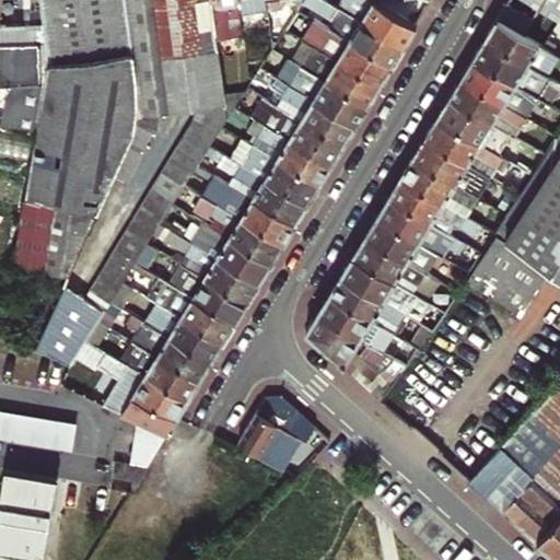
[(0,0),(0,32),(13,34),(15,0),(0,0)]
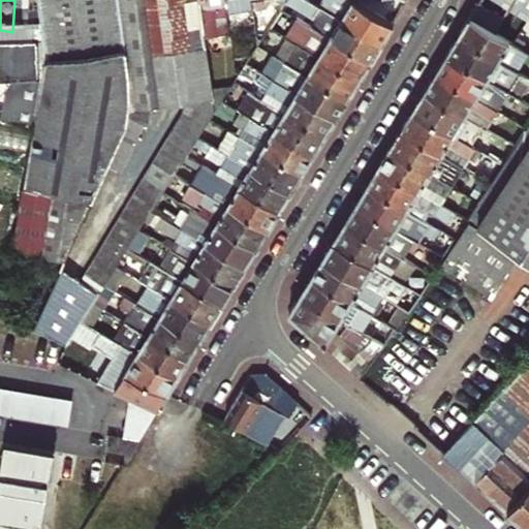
[(117,0),(36,0),(41,37),(44,62),(40,85),(33,127),(10,251),(61,265),(79,227),(94,192),(113,153),(119,137),(124,126),(126,119),(127,110),(128,100),(128,91),(128,82),(127,71),(123,38),(117,0)]
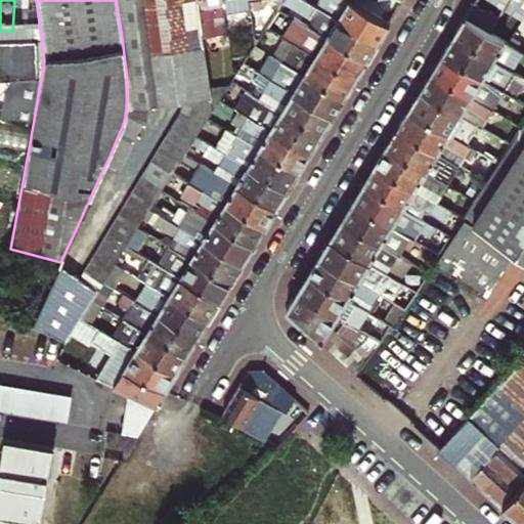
[(112,151),(93,190),(107,198),(141,125),(146,124),(143,105),(184,98),(185,112),(135,191),(80,277),(59,265),(33,323),(64,341),(80,315),(92,298),(103,279),(115,262),(126,244),(138,225),(143,217),(149,208),(161,188),(173,170),(184,153),(192,140),(197,134),(208,117),(212,110),(209,86),(202,35),(197,0),(116,0),(122,38),(126,71),(127,81),(127,90),(127,99),(126,108),(125,118),(123,125),(118,136),(112,151)]
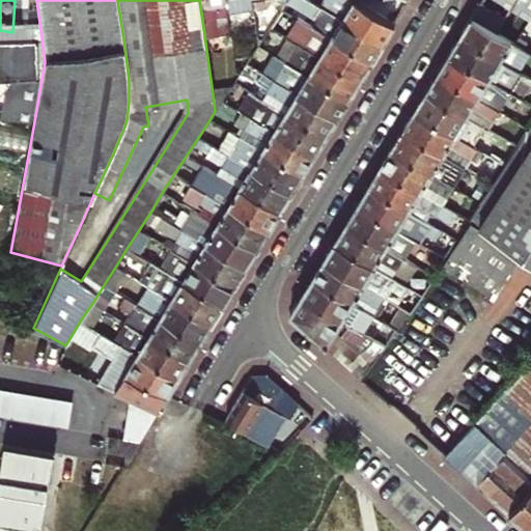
[(228,10),(226,0),(199,0),(204,35),(231,32),(228,10)]
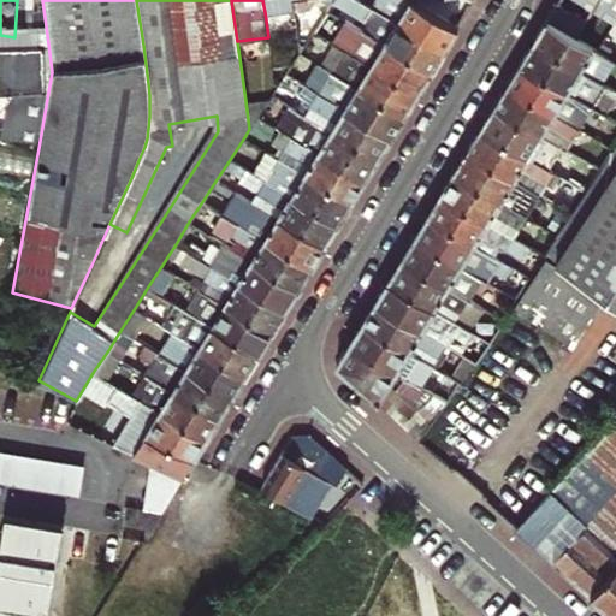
[(262,0),(265,12),(292,9),(303,7),(301,0),(262,0)]
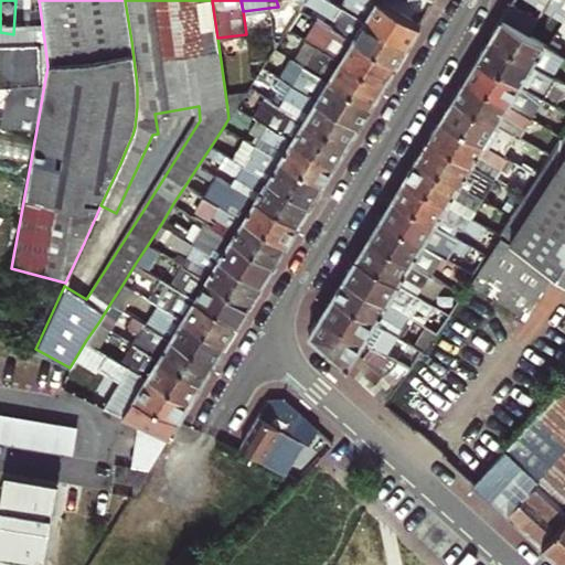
[(406,44),(350,10),(333,0),(309,0),(339,19),(356,29),(351,38),(395,64),(406,44)]
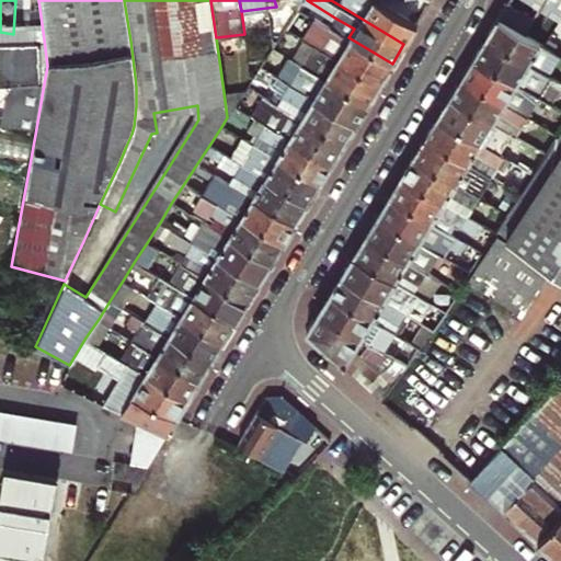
[(375,0),(353,0),(347,10),(403,44),(415,24),(405,18),(379,2),(375,0)]
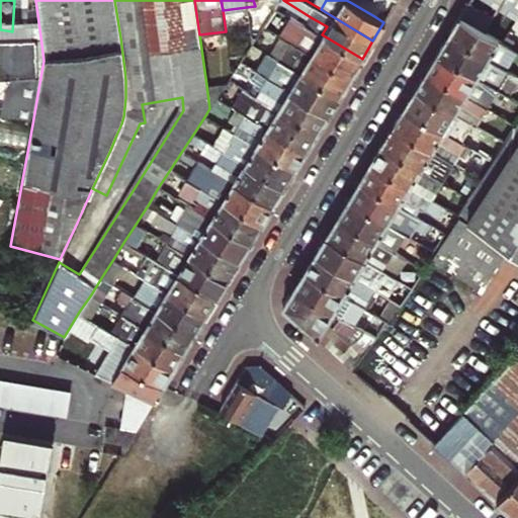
[(383,22),(397,0),(383,0),(374,16),(383,22)]
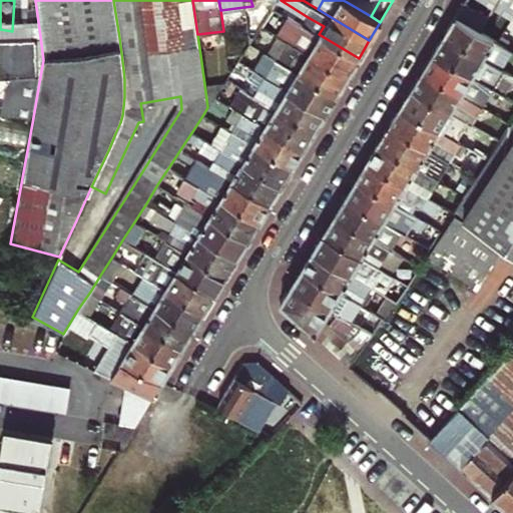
[(512,15),(512,0),(495,0),(492,7),(491,9),(506,17),(509,13),(512,15)]
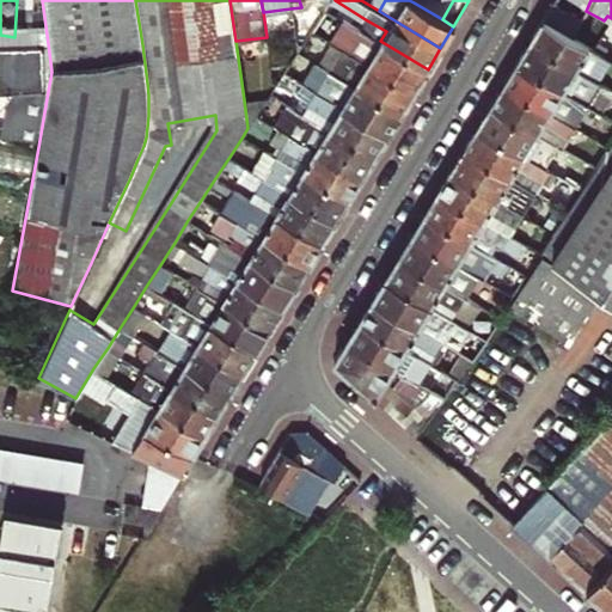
[(543,22),(571,38),(580,23),(580,22),(552,5),(543,22)]
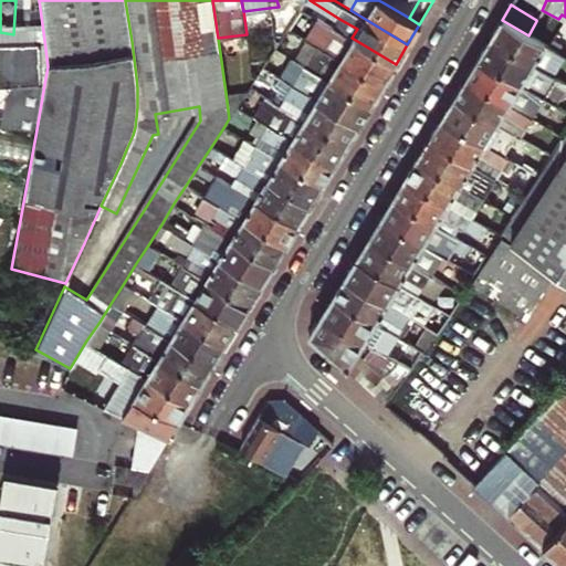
[(396,64),(352,38),(334,27),(301,6),(292,20),(307,29),(344,50),(338,58),(383,85),(396,64)]
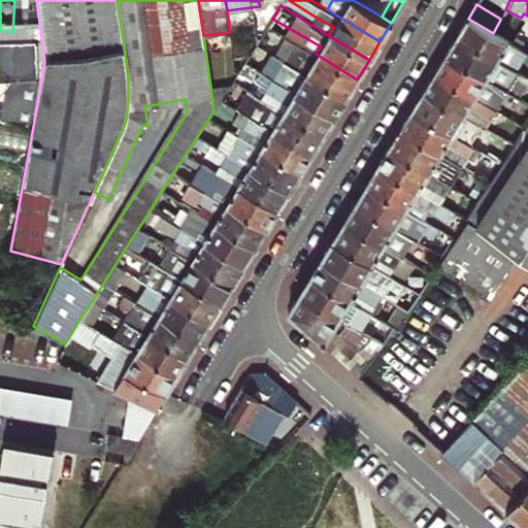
[(333,27),(317,18),(311,25),(328,35),(333,27)]
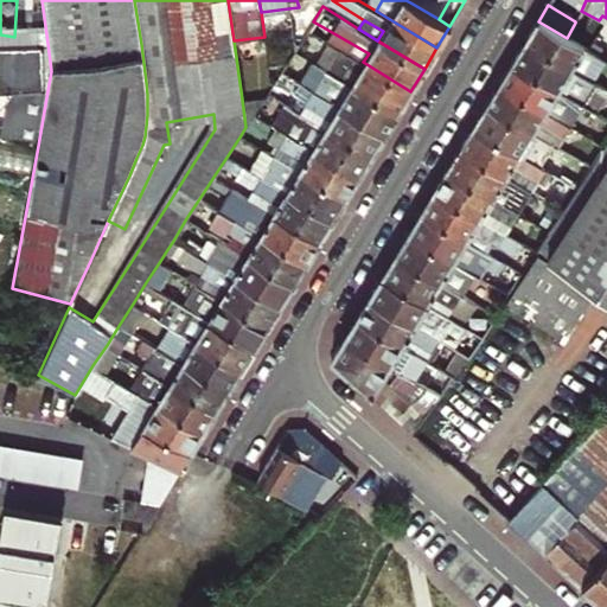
[(538,21),(524,43),(574,74),(579,66),(599,78),(606,63),(606,62),(590,52),(567,38),(538,21)]
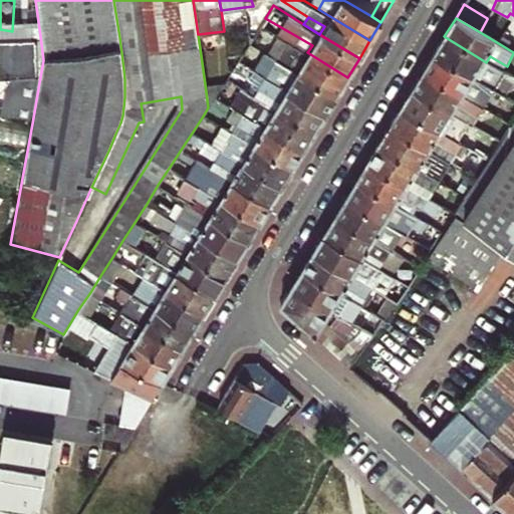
[(480,32),(500,44),(507,32),(487,19),(480,32)]
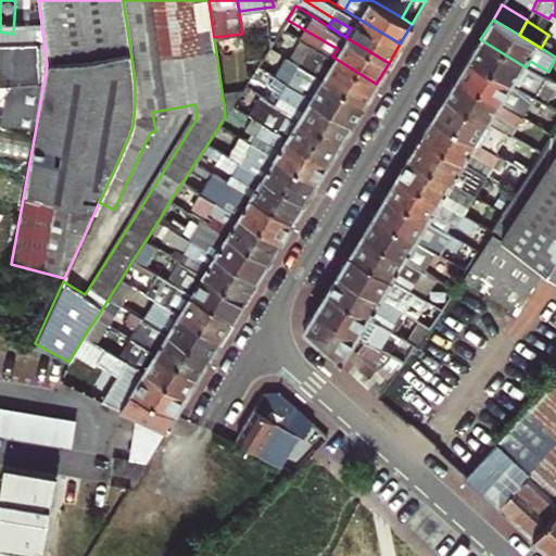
[(338,49),(302,28),(298,36),(300,37),(332,57),(338,49)]
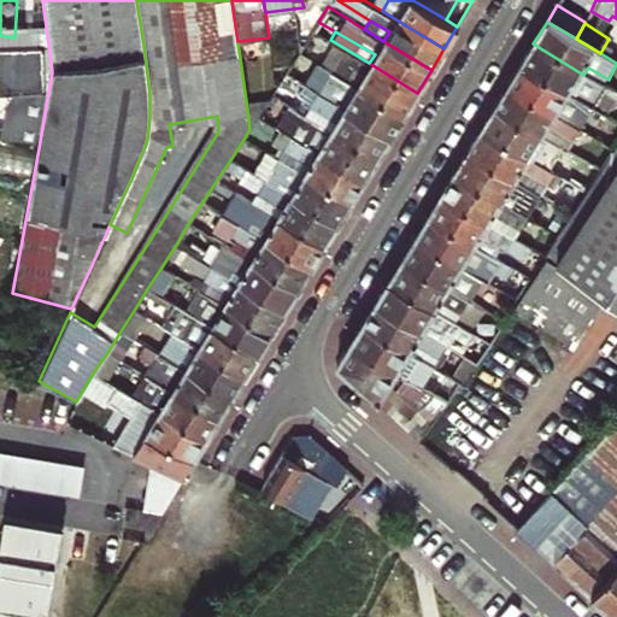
[(405,115),(417,93),(369,63),(333,41),(325,53),(336,59),(335,62),(342,65),(338,74),(405,115)]
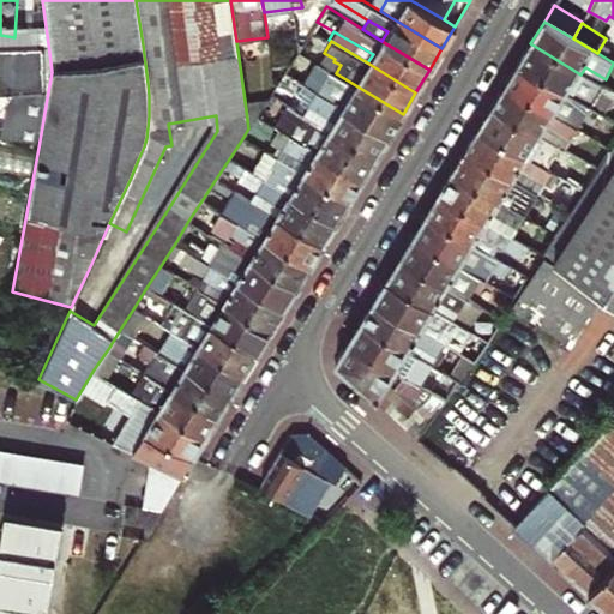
[(518,65),(588,107),(594,98),(601,86),(581,74),(530,43),(518,65)]
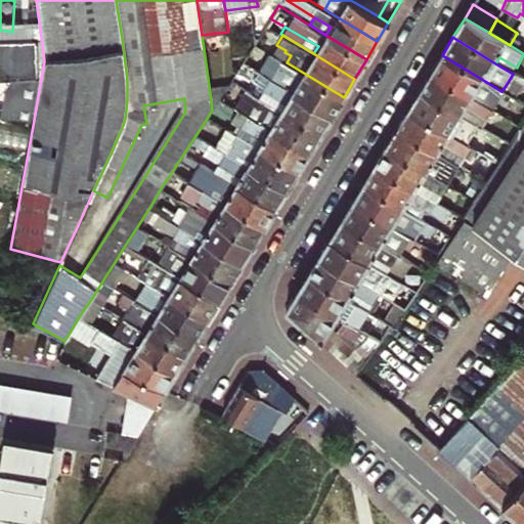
[(37,45),(0,39),(0,77),(7,79),(1,121),(33,126),(40,84),(31,82),(37,45)]
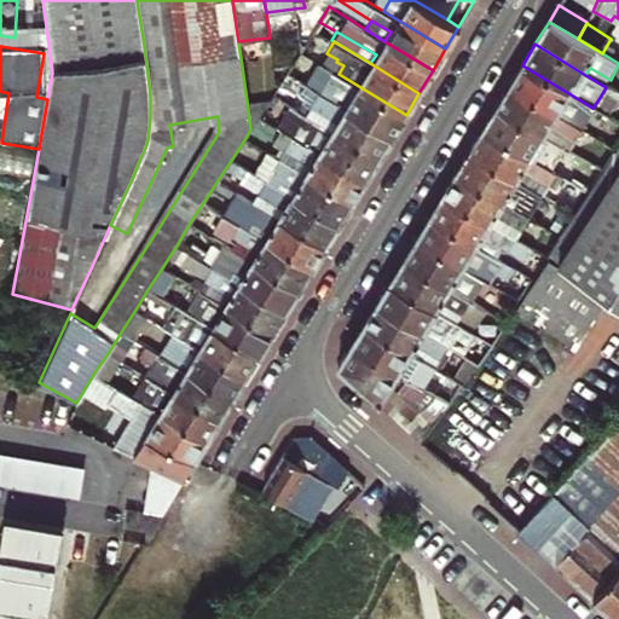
[(608,117),(593,108),(522,65),(509,87),(555,115),(580,129),(597,140),(611,119),(608,117)]
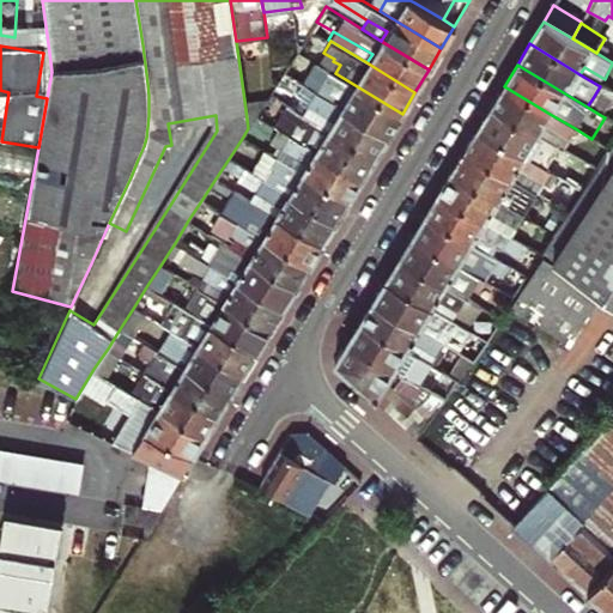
[(584,67),(580,74),(600,86),(605,79),(584,67)]
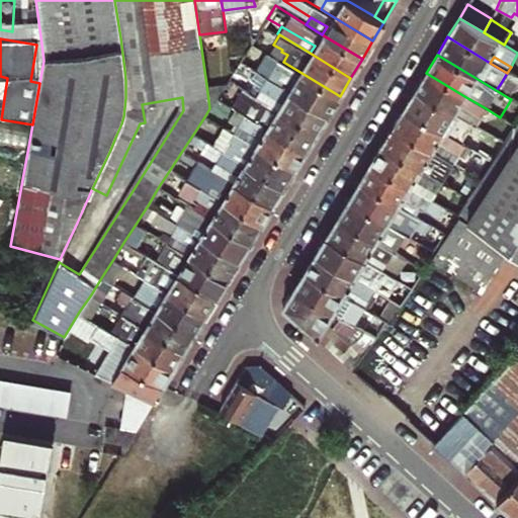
[(340,96),(283,62),(277,58),(271,68),(276,71),(271,79),(329,113),(340,96)]
